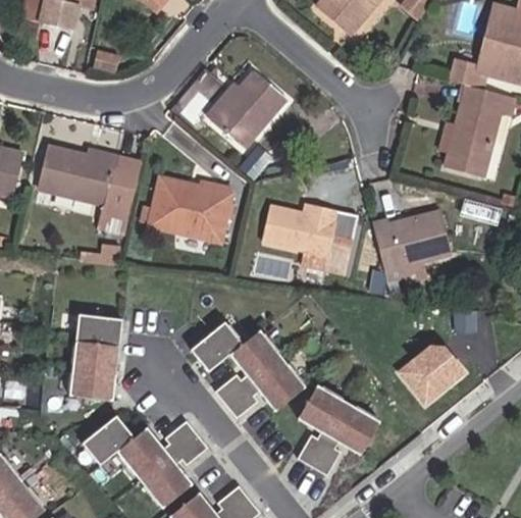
[(21,0),(19,13),(72,28),(77,6),(79,0),(21,0)]
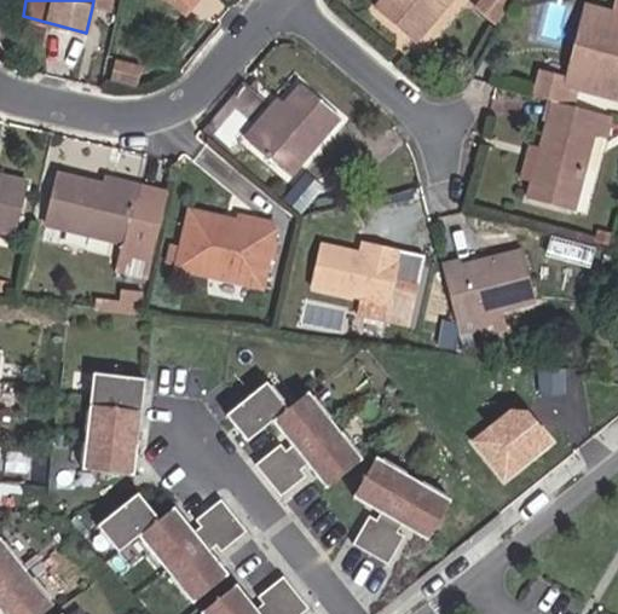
[(93,0),(92,7),(104,11),(105,0),(93,0)]
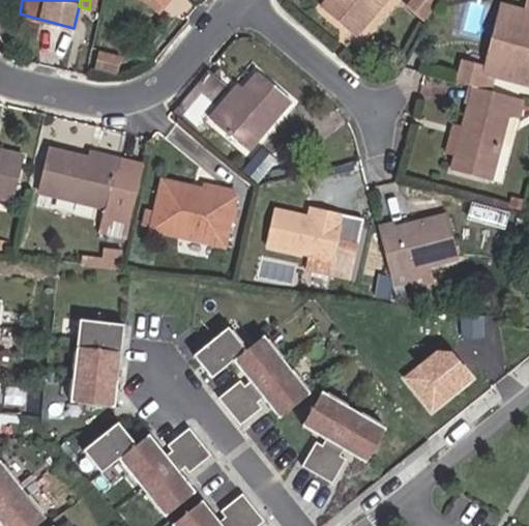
[(131,0),(151,17),(165,0),(131,0)]
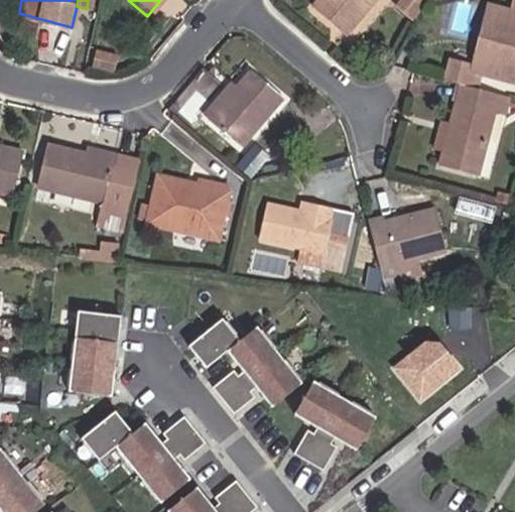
[(314,0),(312,3),(345,31),(371,0),(314,0)]
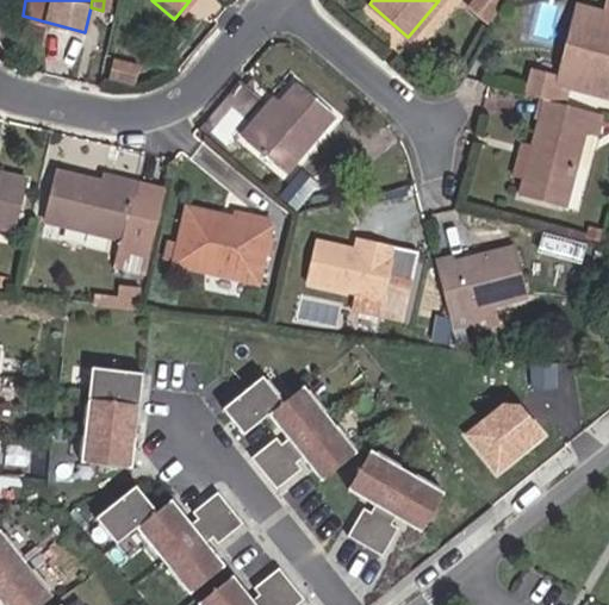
[(474,0),(471,5),(486,19),(496,0),(474,0)]
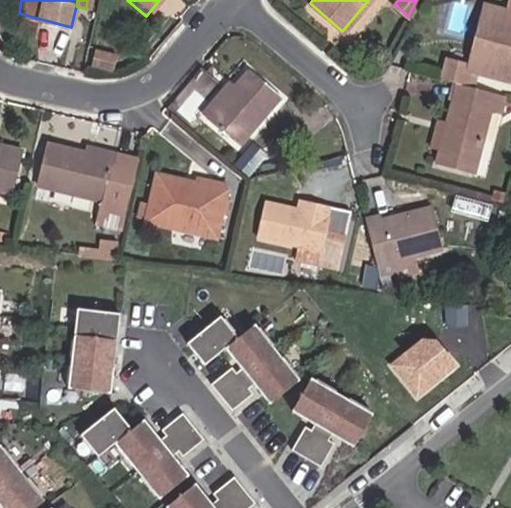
[(468,63),(448,58),(443,77),(456,80),(463,82),(467,67),(509,78),(510,70),(510,0),(509,0),(507,8),(493,4),(482,49),(473,46),(468,63)]
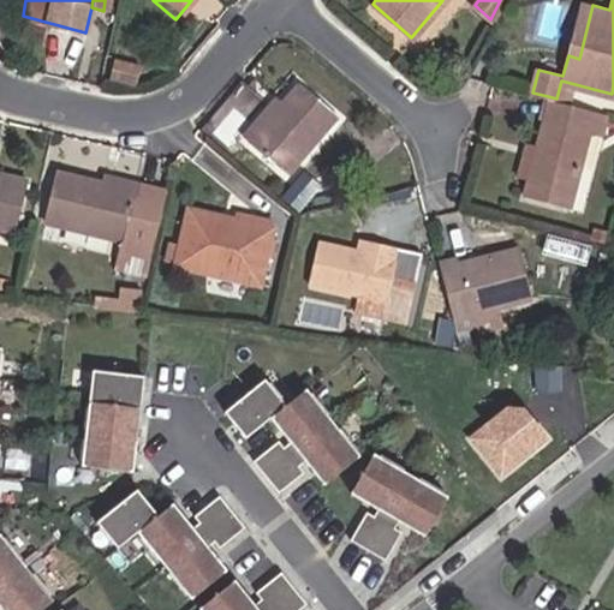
[(592,5),(582,3),(568,55),(579,59),(592,5)]
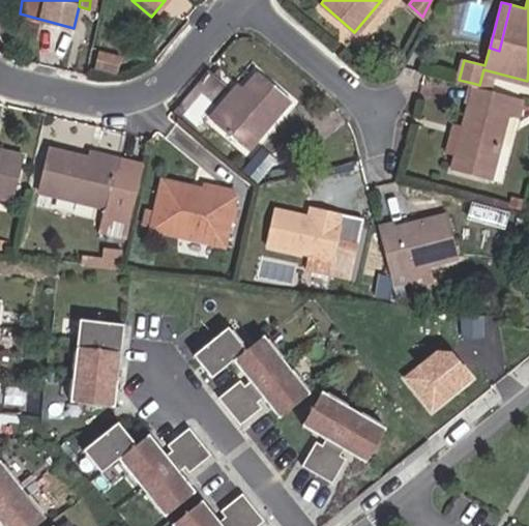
[(289,96),(257,69),(242,87),(215,118),(247,145),(289,96)]
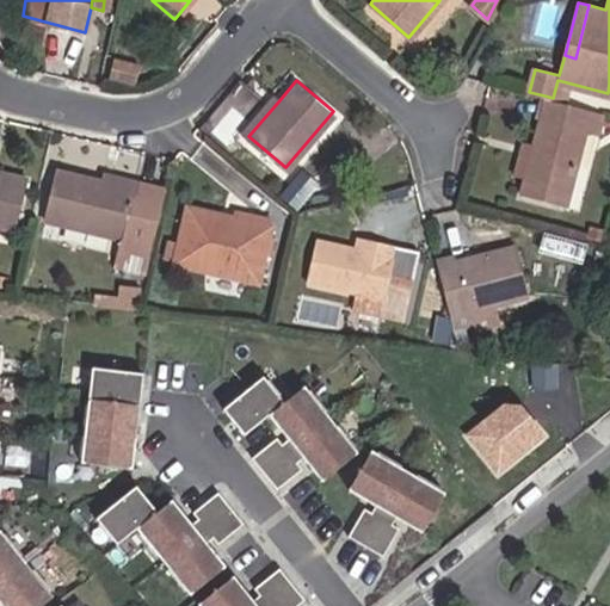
[(272,93),(241,130),(248,136),(279,100),(272,93)]
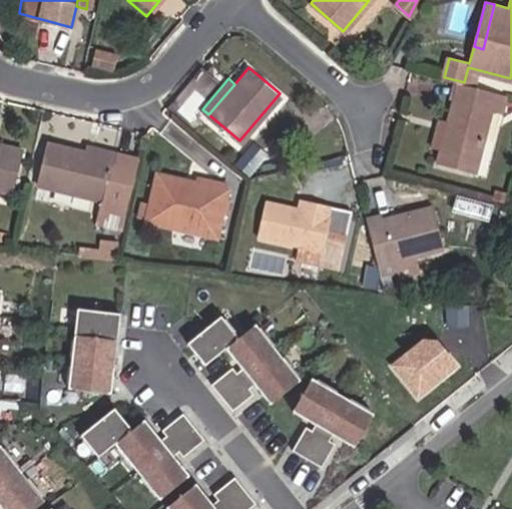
[(490,106),(494,90),(464,82),(457,80),(447,116),(440,144),(436,160),(474,169),(490,106)]
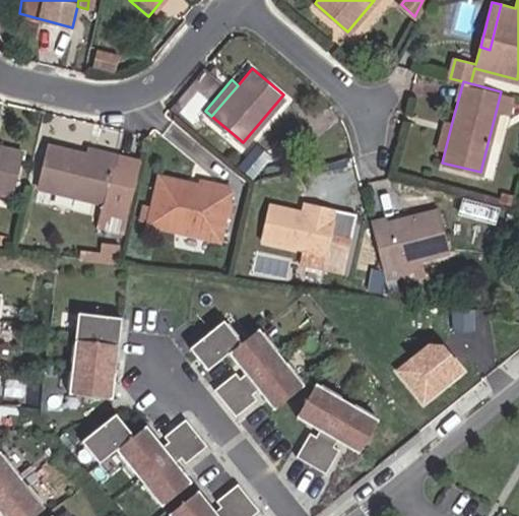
[(497,108),(507,111),(511,93),(501,91),(497,108)]
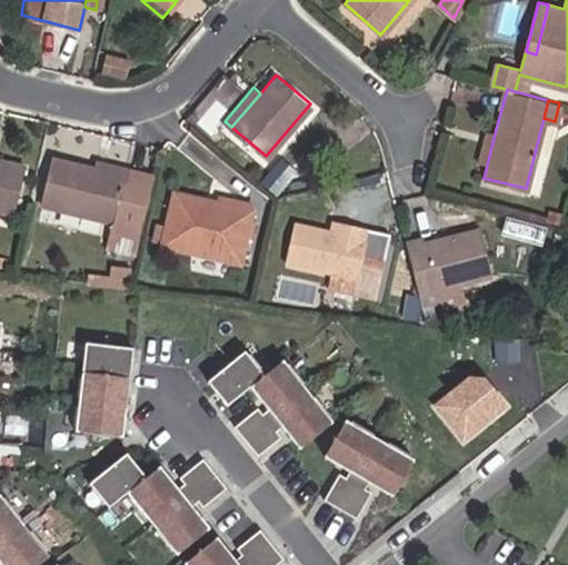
[(548,124),(530,190),(541,192),(558,126),(548,124)]
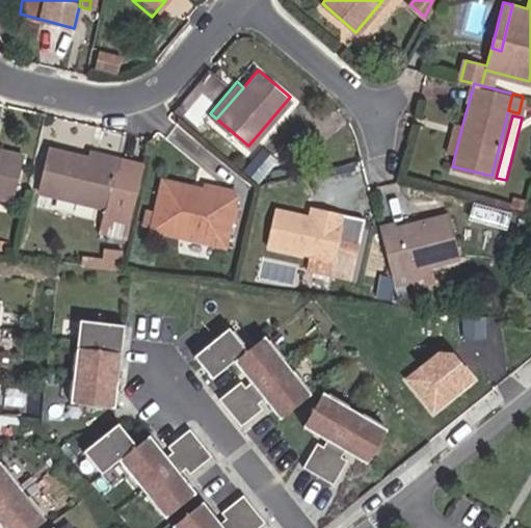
[(453,119),(446,148),(456,150),(463,121),(453,119)]
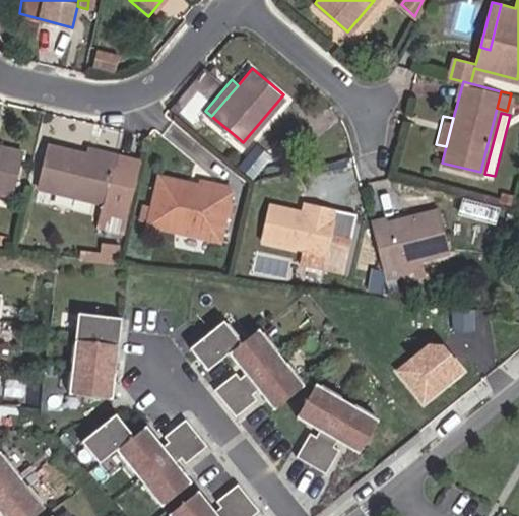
[(93,227),(119,232),(135,165),(85,152),(49,143),(39,185),(101,201),(93,227)]
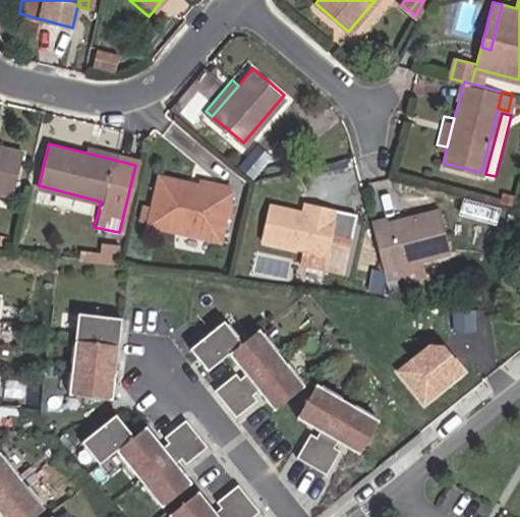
[(21,151),(0,145),(0,187),(12,191),(21,151)]
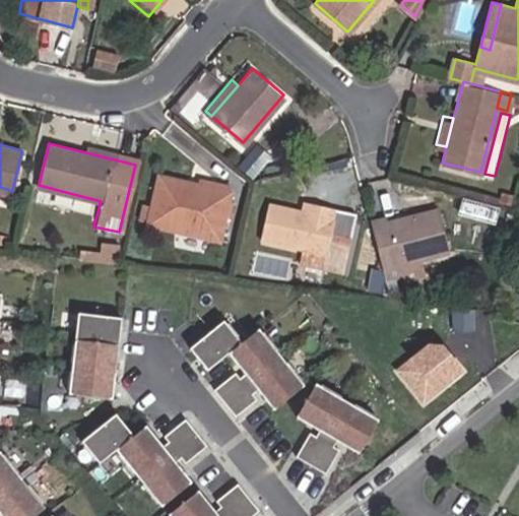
[(264,155),(253,145),(237,165),(248,175),(264,155)]
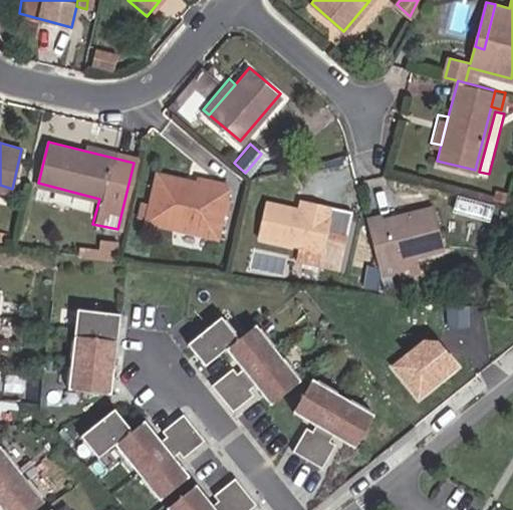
[(135,156),(86,145),(84,151),(134,163),(135,156)]
